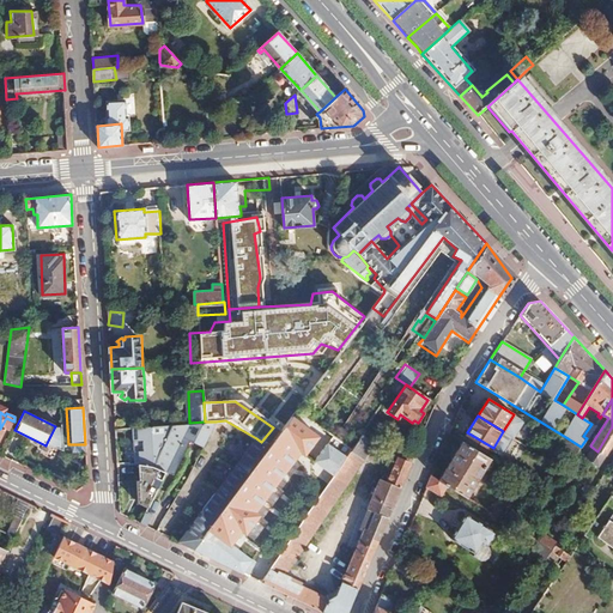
[(269,448),(194,548),(243,574),(250,560),(228,545),(237,532),(243,536),(258,515),(253,511),(296,453),(301,456),(316,436),(291,418),(269,448)]
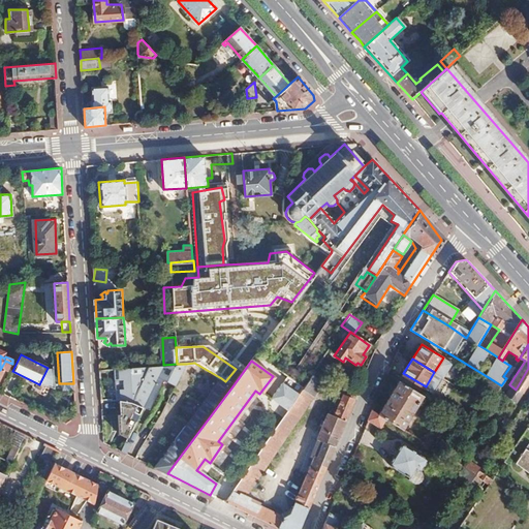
[(142,378),(130,402),(142,408),(147,411),(158,386),(157,385),(159,381),(174,389),(186,364),(177,364),(163,365),(147,366),(142,378)]
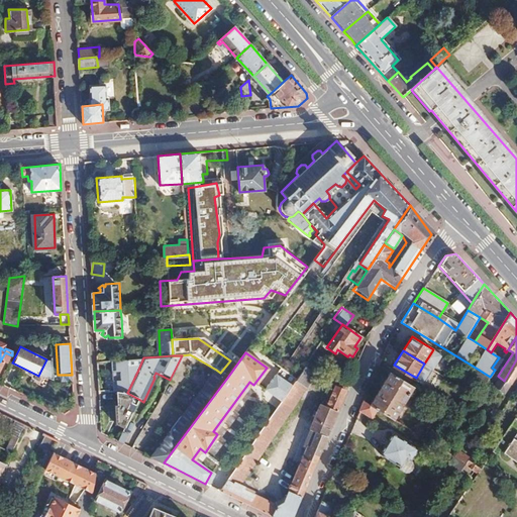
[(143,357),(111,359),(113,391),(117,391),(119,391),(127,393),(138,370),(143,357)]
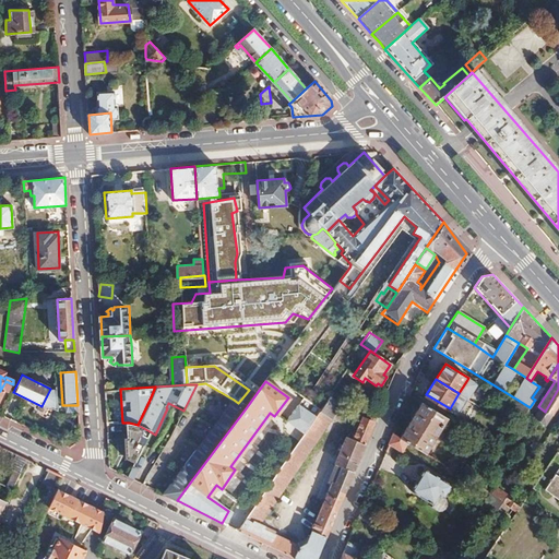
[(558,389),(545,412),(539,420),(545,425),(558,404),(558,389)]
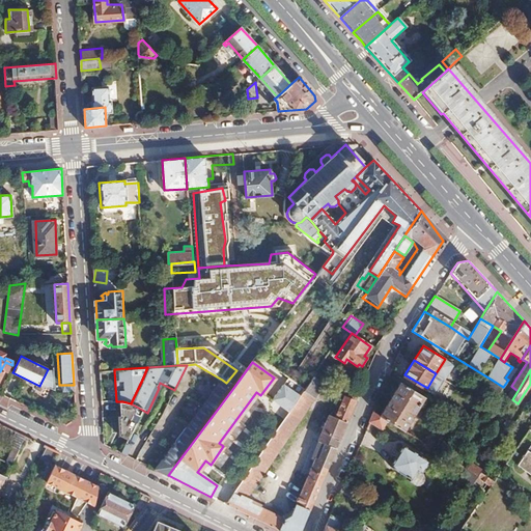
[(312,375),(308,372),(299,387),(303,389),(312,375)]
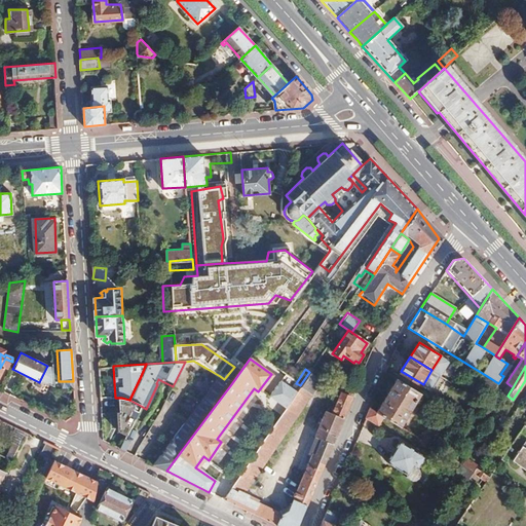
[(292,398),(285,408),(225,499),(276,525),(297,525),(352,398),(340,392),(338,396),(336,395),(329,410),(325,409),(313,435),(317,436),(286,512),(280,514),(282,511),(246,493),(318,379),(309,372),(300,385),(292,398)]
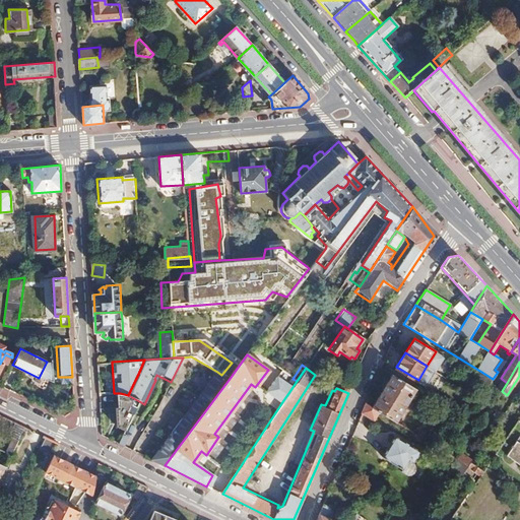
[(152,459),(165,465),(229,380),(221,375),(217,372),(152,459)]
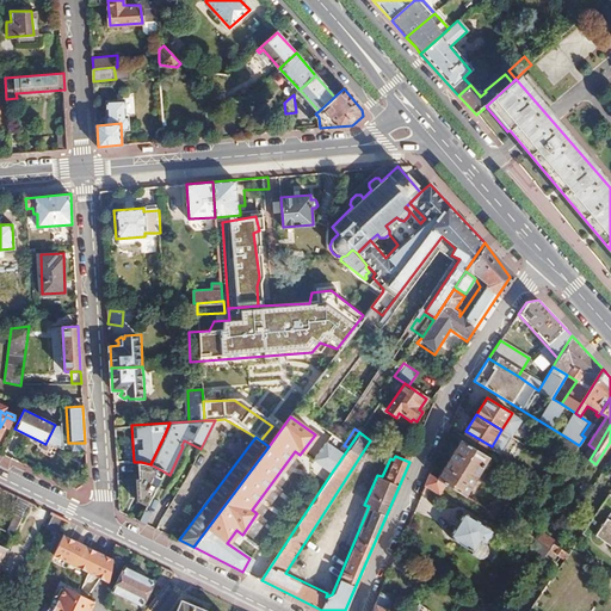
[(566,437),(560,445),(573,455),(579,445),(566,437)]
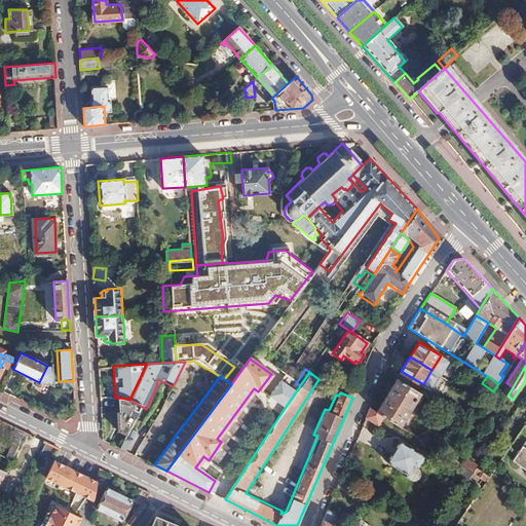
[(421,393),(397,378),(376,411),(384,416),(400,425),(421,393)]
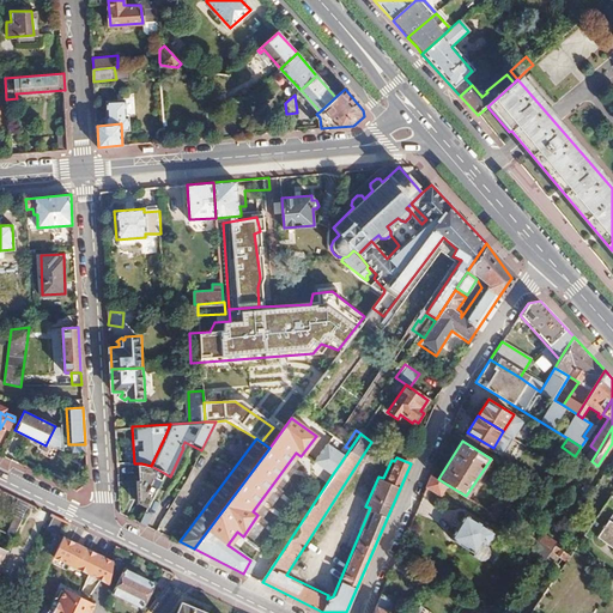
[(598,451),(592,447),(586,457),(592,461),(598,451)]
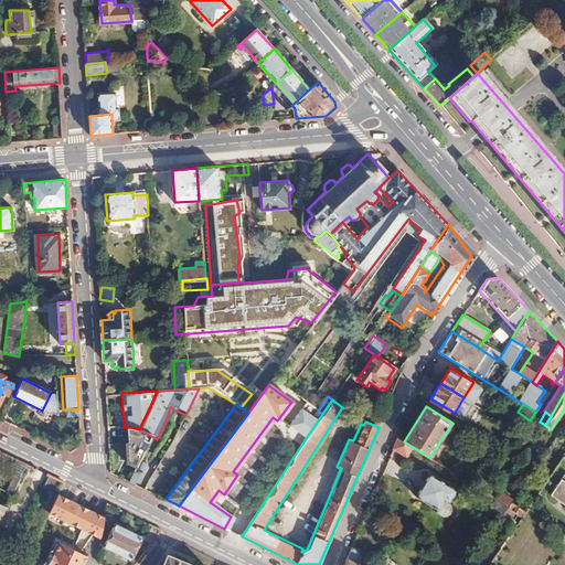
[(365,413),(362,419),(365,422),(379,427),(381,419),(365,413)]
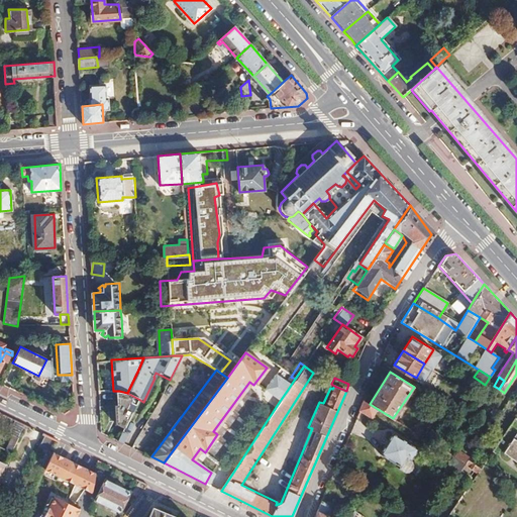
[(265,382),(261,388),(280,401),(287,391),(280,387),(278,391),(265,382)]
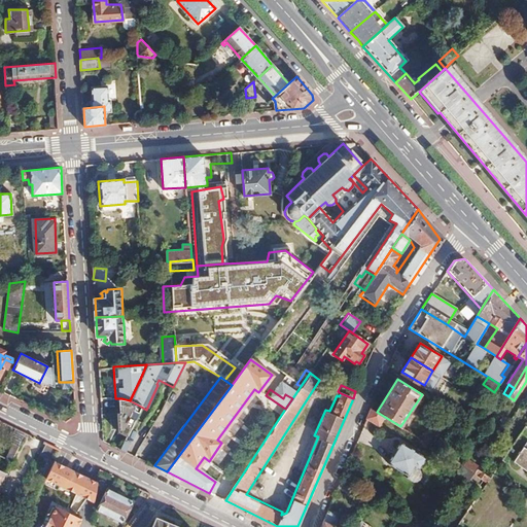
[(514,400),(508,396),(500,408),(506,412),(514,400)]
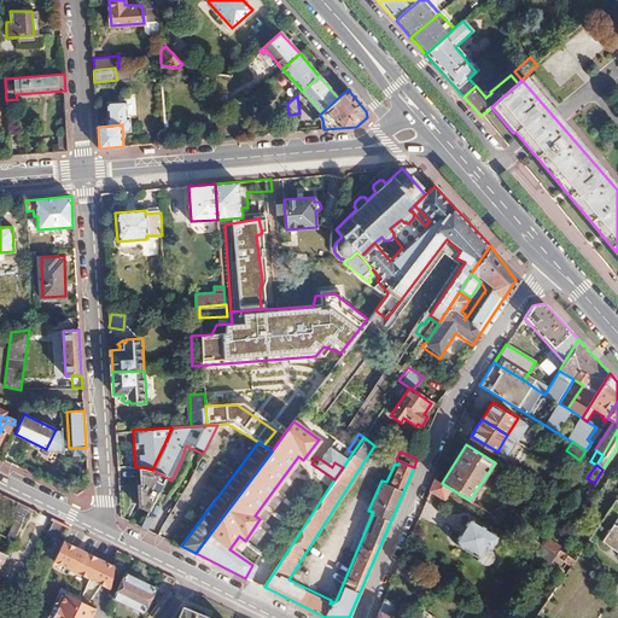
[(152,470),(143,467),(144,483),(138,483),(138,503),(150,509),(165,477),(152,470)]
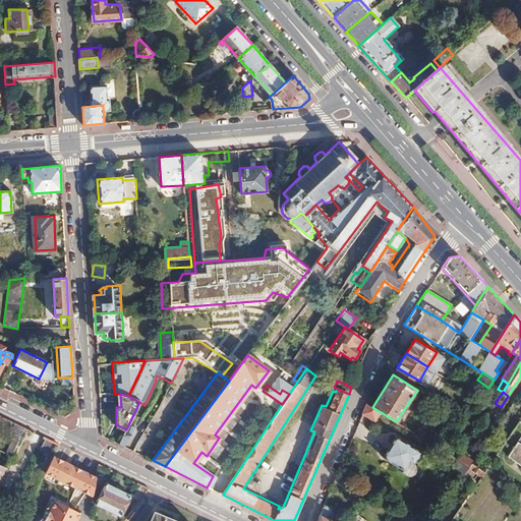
[(372,407),(366,403),(361,413),(374,421),(381,412),(372,407)]
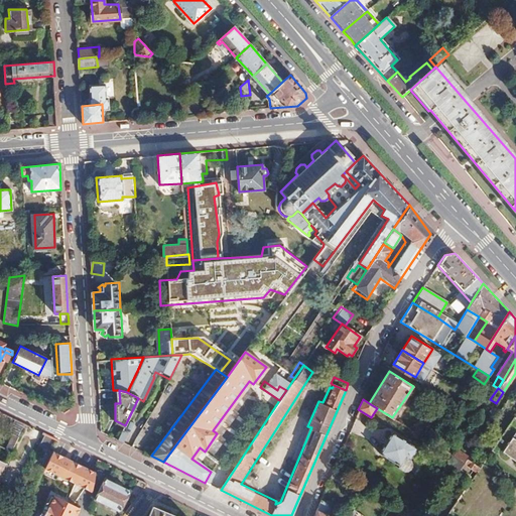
[(24,423),(16,419),(9,433),(17,437),(24,423)]
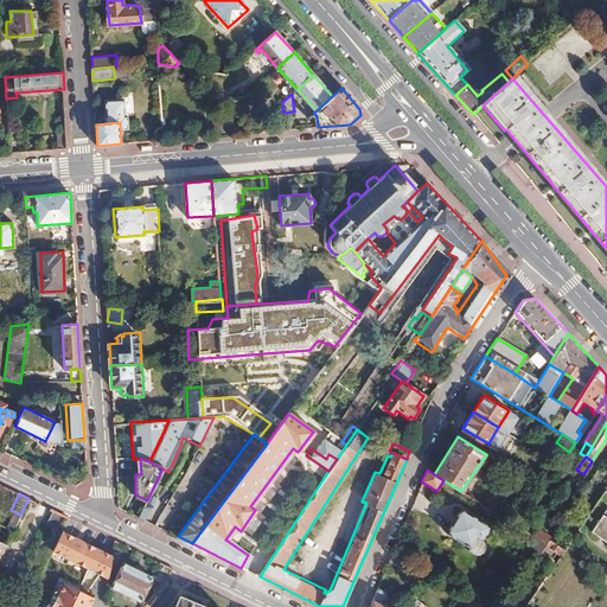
[(491,526),(461,508),(445,532),(470,548),(477,537),(481,541),(491,526)]
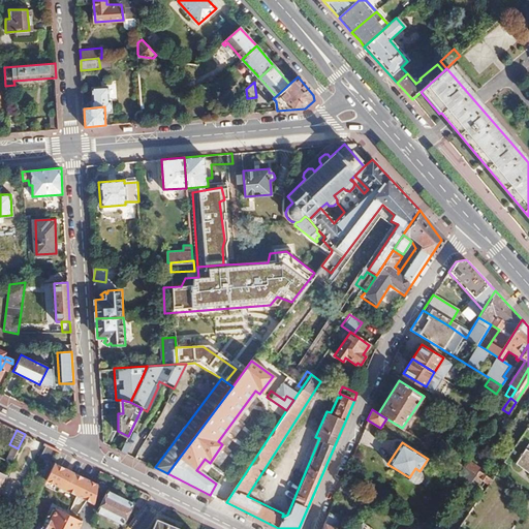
[(528,442),(515,464),(528,473),(528,442)]
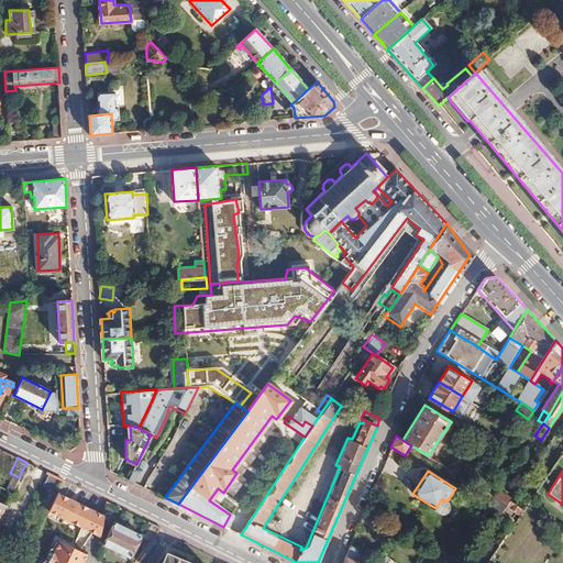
[(140,475),(133,472),(130,479),(136,483),(140,475)]
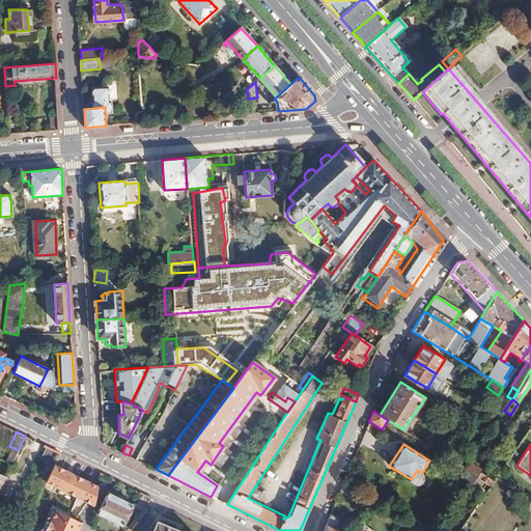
[(482,468),(472,462),(467,469),(477,475),(479,472),(482,468)]
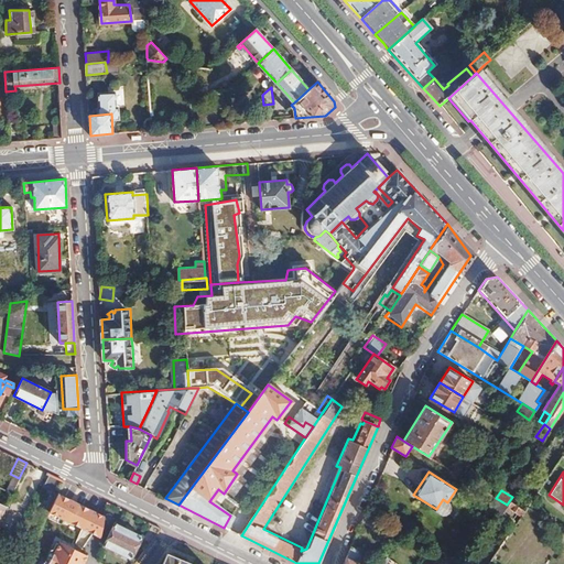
[(58,494),(50,511),(100,538),(105,517),(58,494)]
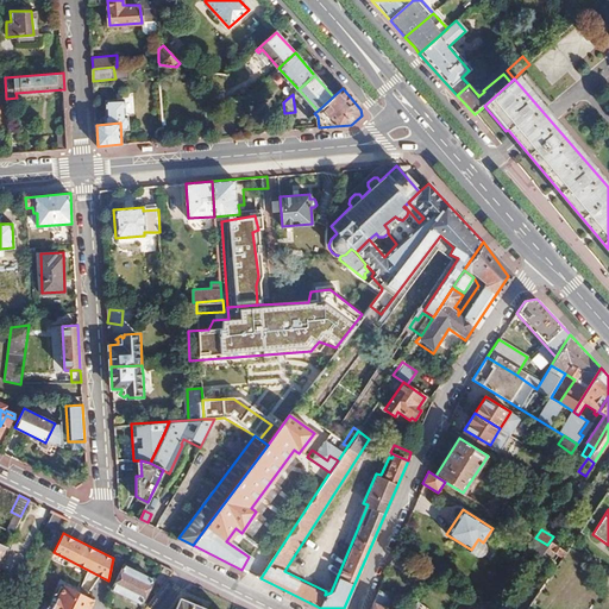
[(547,545),(535,538),(526,552),(538,559),(546,547),(547,545)]
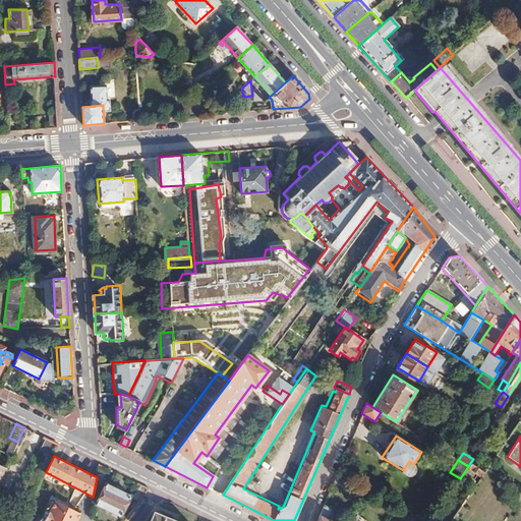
[(468,466),(467,468),(480,477),(484,471),(470,463),(468,466)]
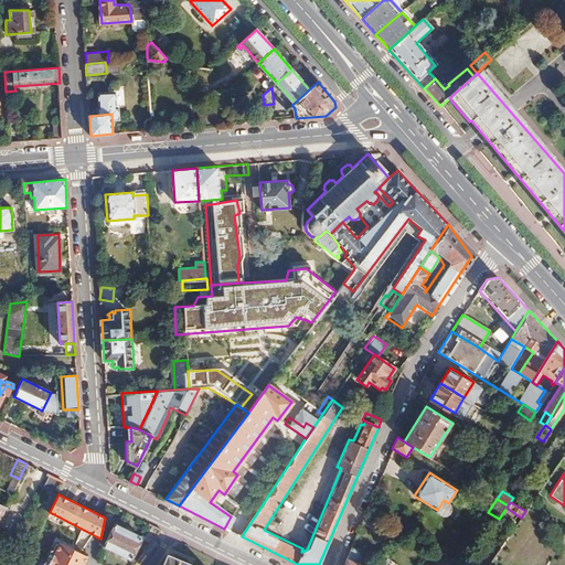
[(364,513),(361,522),(374,531),(375,530),(384,535),(388,529),(364,513)]
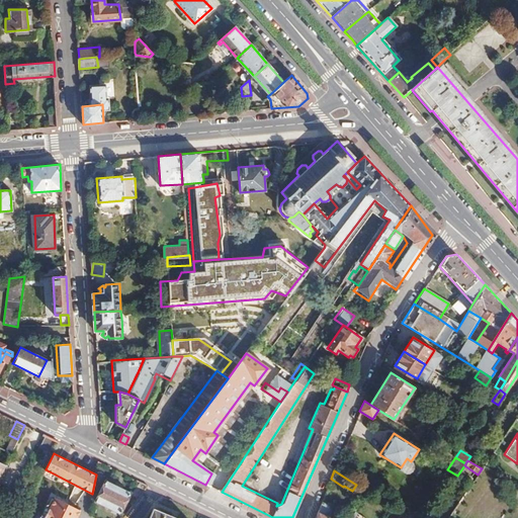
[(131,491),(105,480),(96,501),(98,502),(107,507),(119,513),(131,491)]
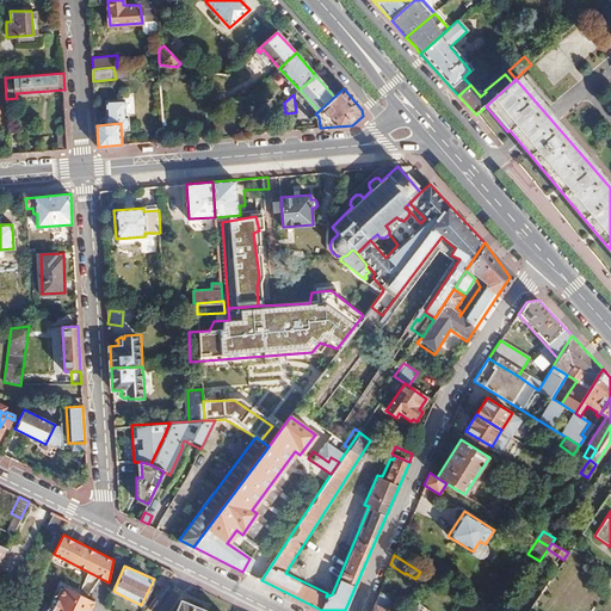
[(90,610),(94,602),(65,586),(51,610),(90,610)]
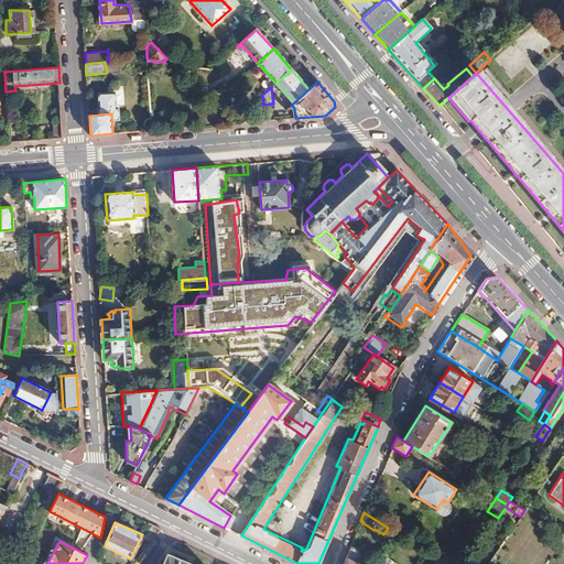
[(107,546),(104,551),(114,556),(117,552),(107,546)]
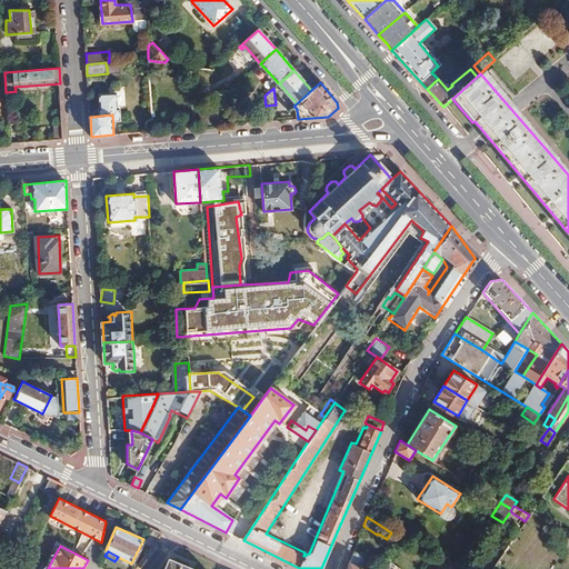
[(366,559),(352,551),(343,568),(365,568),(368,565),(366,559)]
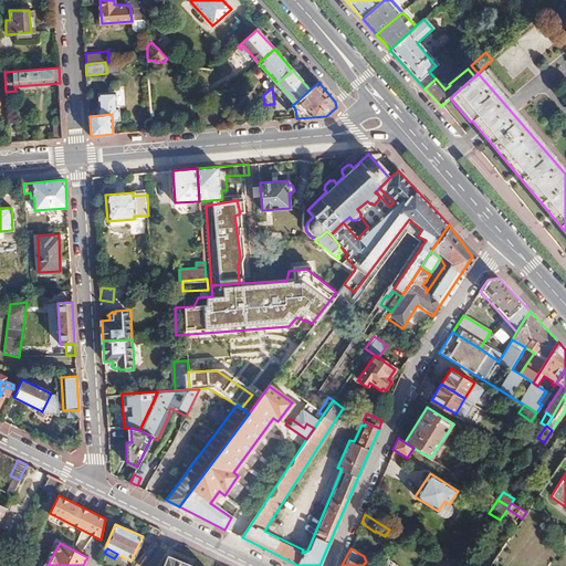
[(189,565),(167,556),(161,565),(189,565)]
